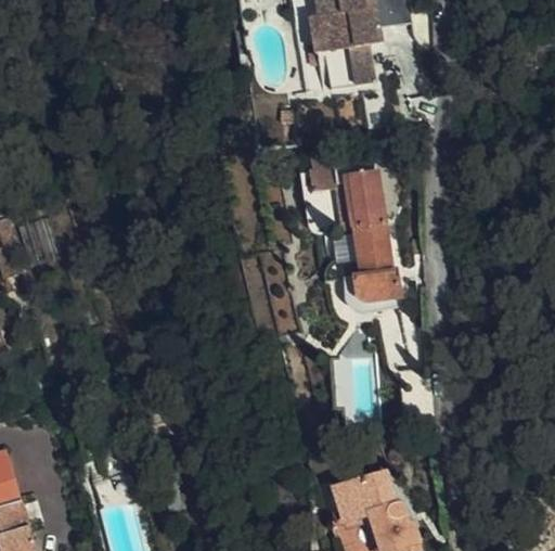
[(381,38),(412,27),(403,0),(307,0),(319,34),(330,29),(340,64),(322,71),(334,106),(382,89),(372,54),(369,43),(381,38)]
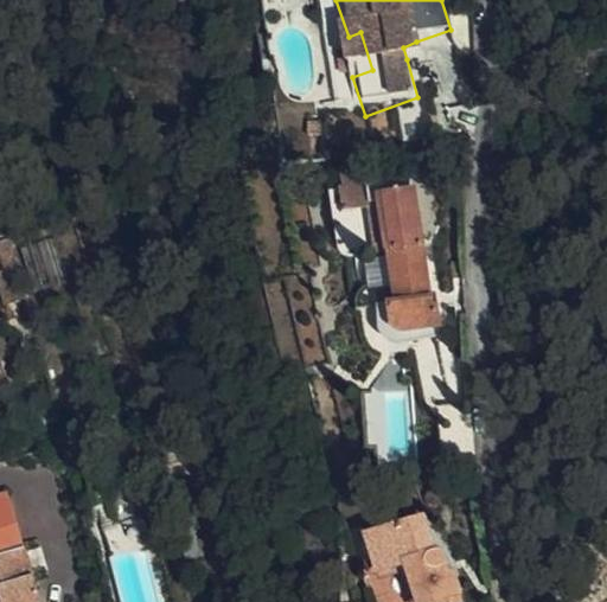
[(455,45),(470,59),(470,25),(451,30),(455,45)]
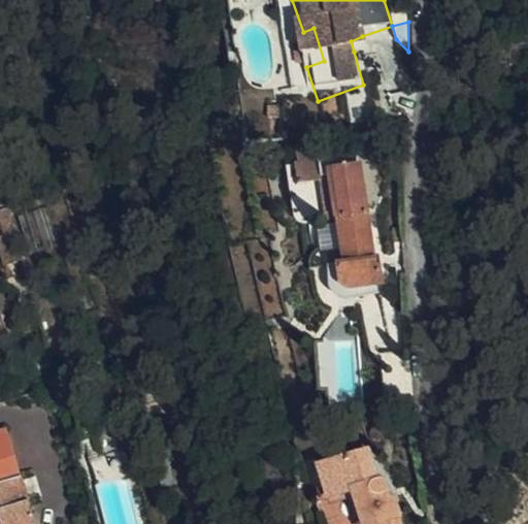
[(314,28),(303,32),(295,35),(304,68),(306,67),(324,61),(314,28)]
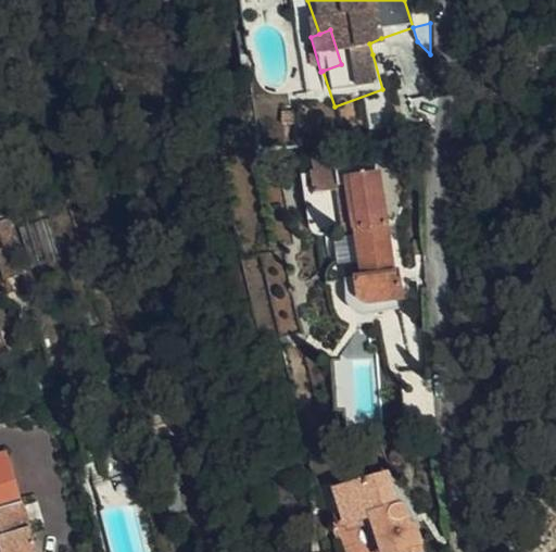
[(384,49),(381,38),(369,44),(373,54),(384,49)]
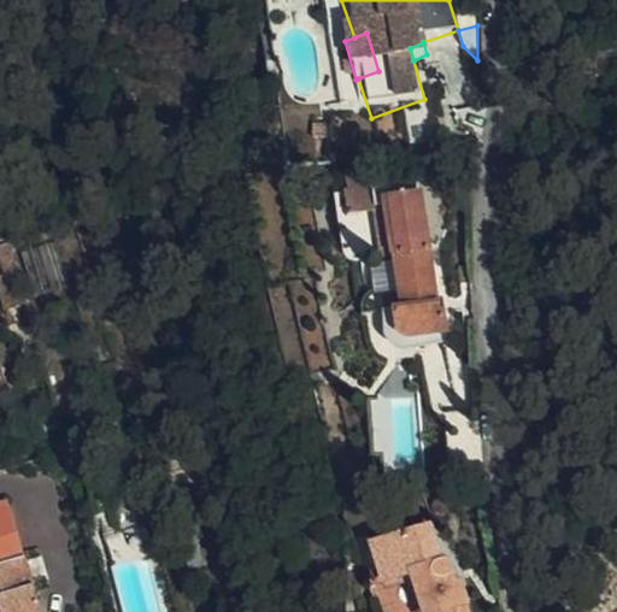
[(338,192),(371,184),(366,164),(333,171),(338,192)]
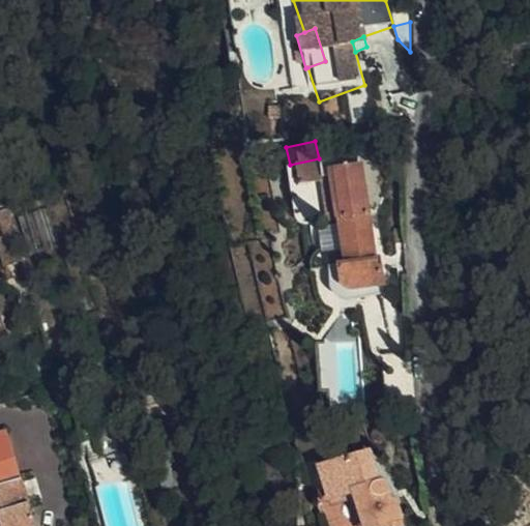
[(319,162),(319,158),(290,165),(293,182),(317,179),(324,218),(333,218),(342,262),(327,265),(331,287),(332,290),(334,293),(336,295),(340,296),(343,297),(346,297),(361,294),(383,290),(377,254),(372,254),(364,212),(362,213),(352,155),(319,162)]
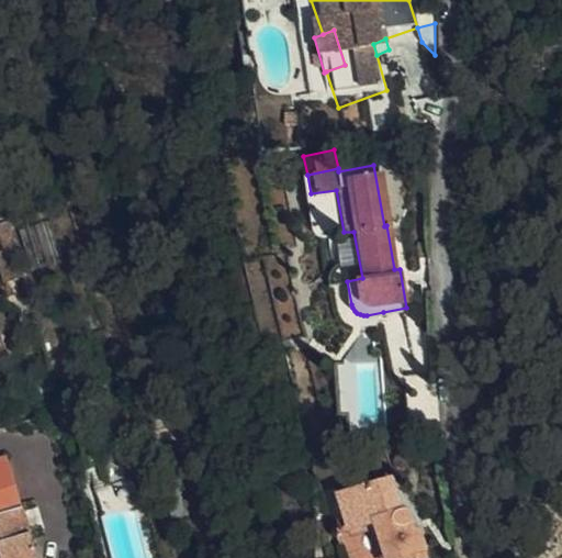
[(6,225),(10,267),(62,261),(56,220),(6,225)]
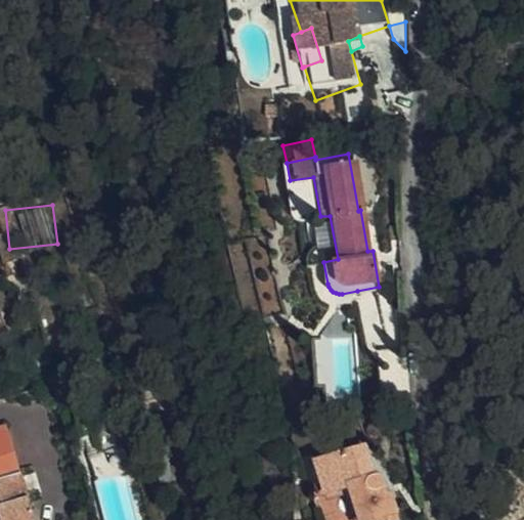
[(15,476),(24,473),(5,418),(0,419),(0,517),(1,519),(38,519),(30,491),(20,493),(15,476)]
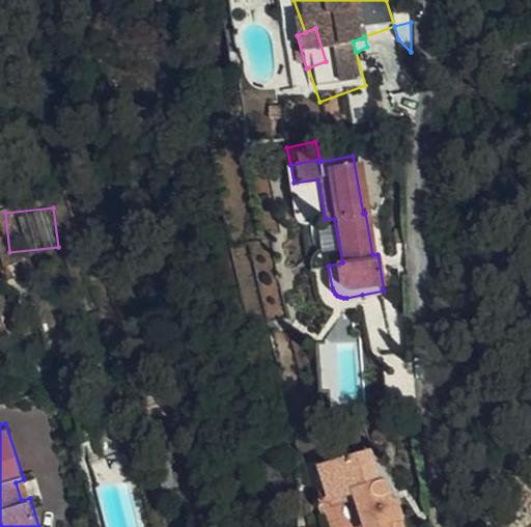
[(390,494),(385,474),(380,476),(371,445),(325,461),(335,491),(353,487),(366,526),(367,526),(382,522),(383,526),(384,526),(403,522),(394,493),(390,494)]
